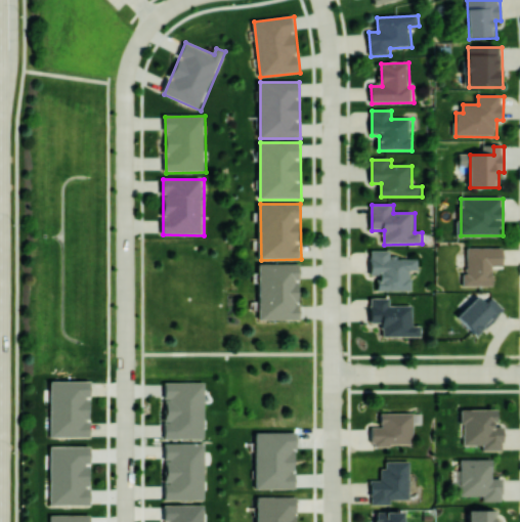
[(468,249),(469,275),(464,275),(465,288),(493,287),(493,267),(505,266),(504,249),(468,249)]
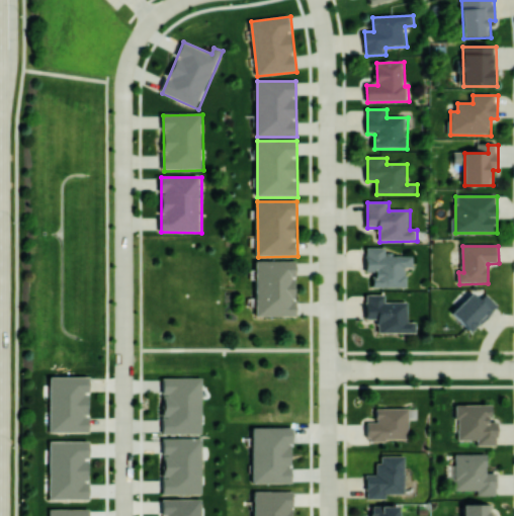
[(375,288),(408,288),(408,267),(415,268),(415,257),(388,257),(388,249),(367,248),(367,272),(375,273),(375,288)]
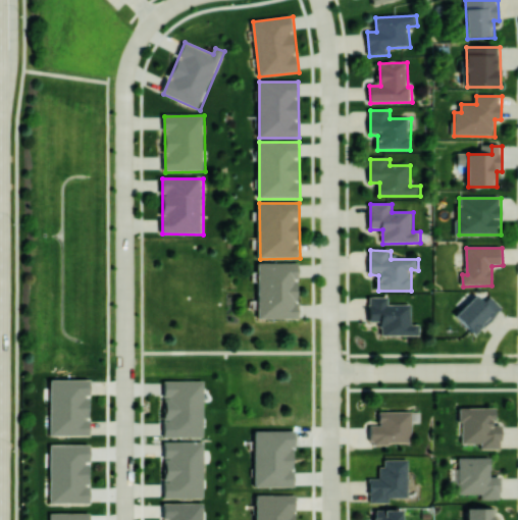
[(260,320),(300,319),(299,263),(259,264),(260,320)]
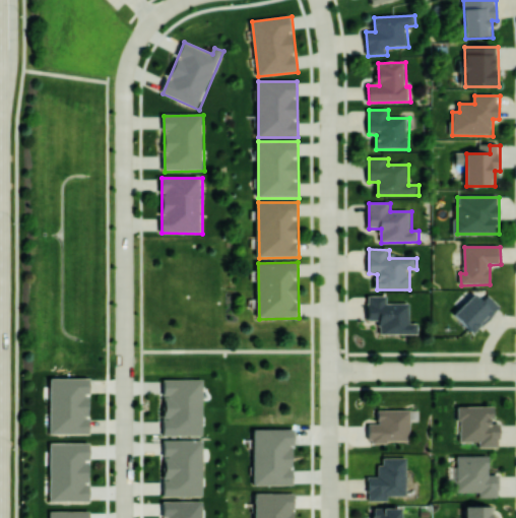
[(484,303),(475,294),(455,316),(474,334),(501,306),(490,296),(484,303)]
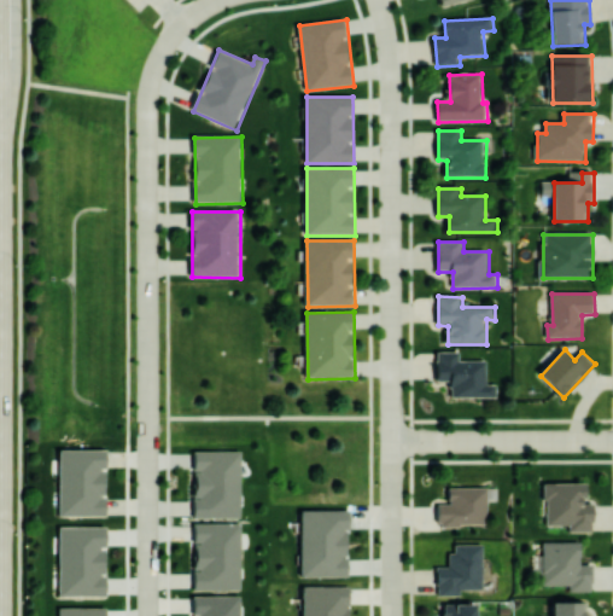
[(498,399),(498,385),(489,385),(489,361),(461,362),(461,353),(438,353),(438,382),(451,382),(453,399),(498,399)]
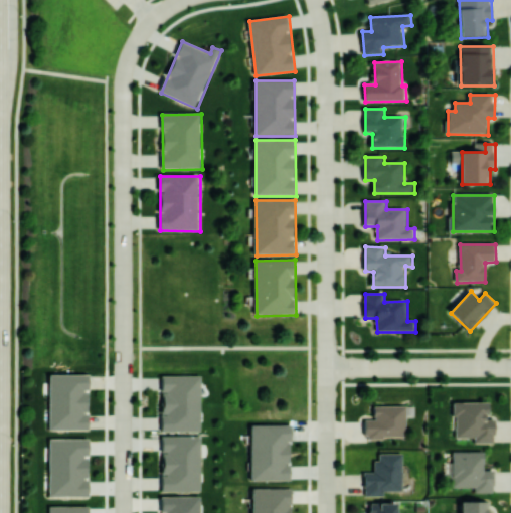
[(51,375),(50,431),(90,432),(91,375),(51,375)]
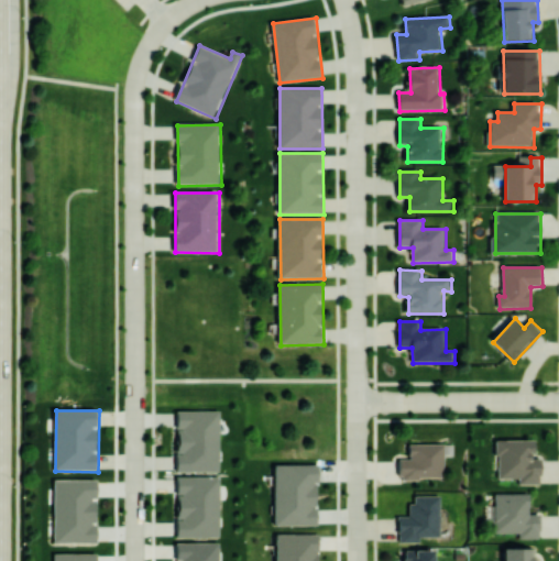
[(221,413),(178,411),(177,472),(221,473),(221,413)]
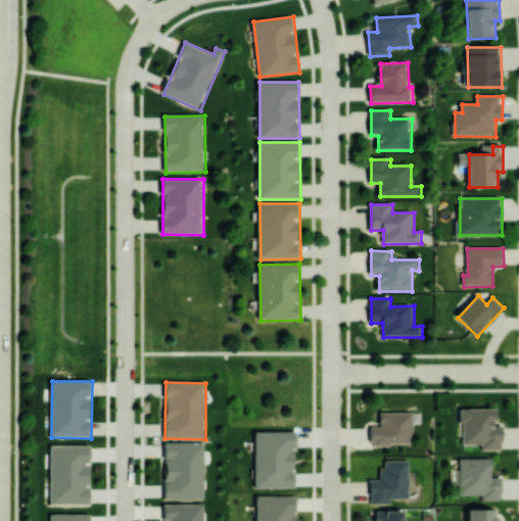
[(498,410),(462,410),(462,445),(483,445),(483,451),(504,451),(504,426),(498,426),(498,410)]
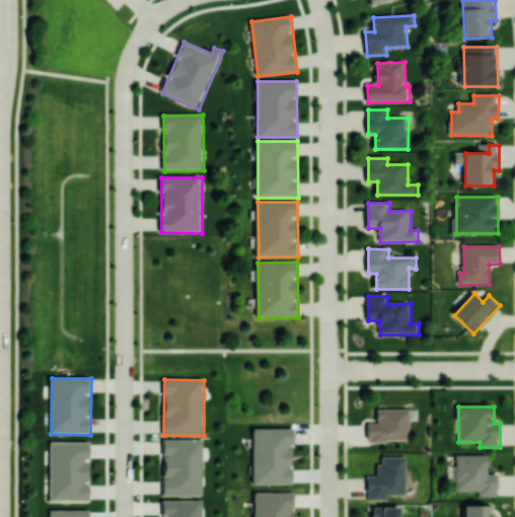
[(411,410),(378,411),(378,424),(369,424),(370,442),(411,442),(411,410)]
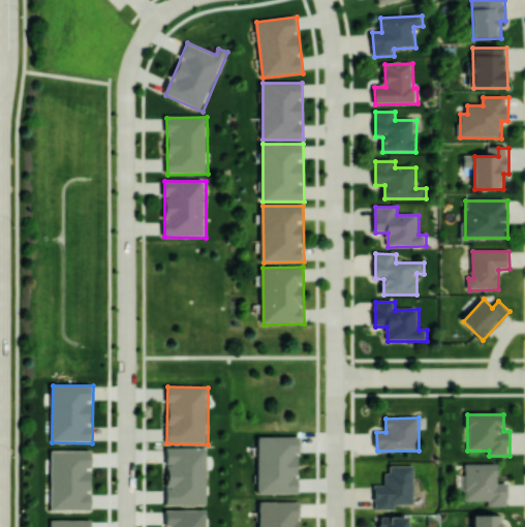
[(300,437),(258,437),(259,495),(301,494),(300,437)]
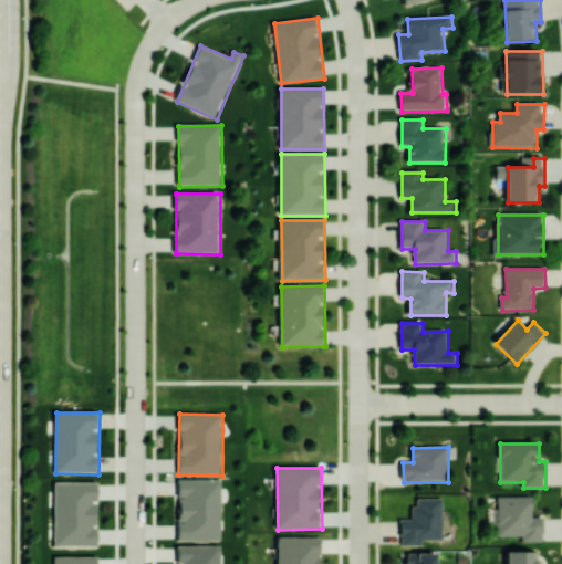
[(179,541),(224,541),(222,480),(179,480),(179,541)]
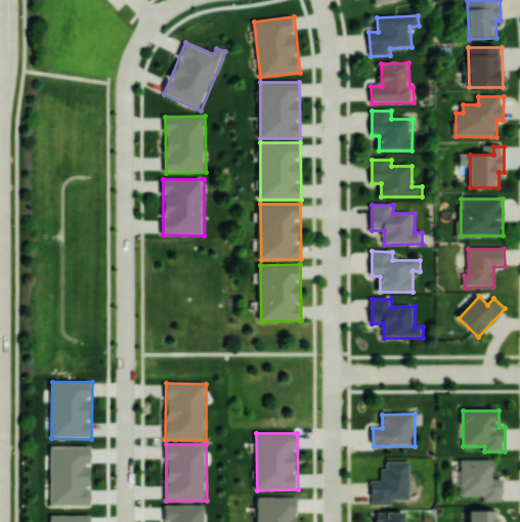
[(50,507),(91,507),(92,447),(52,447),(50,507)]
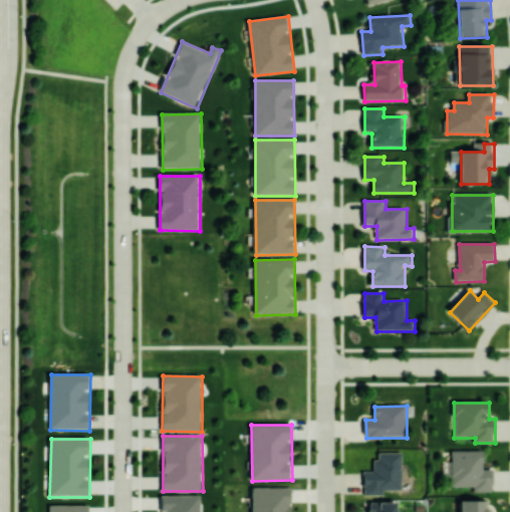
[(485,452),(454,451),(453,487),(475,488),(475,492),(495,493),(495,470),(484,470),(485,452)]
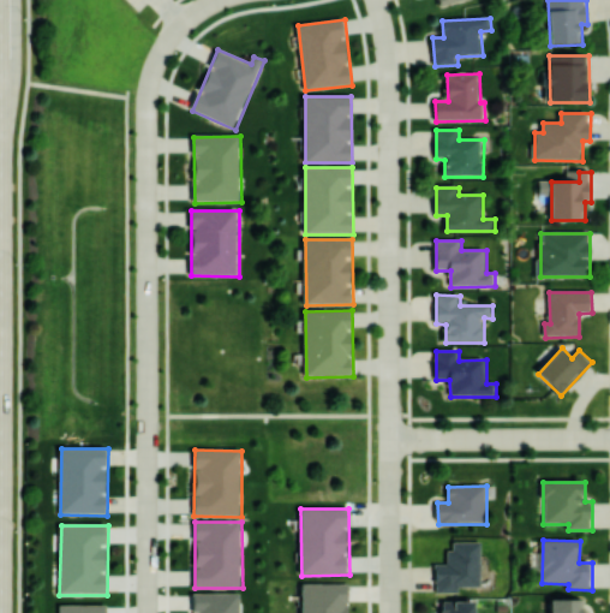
[(483,543),(450,542),(450,565),(437,565),(437,594),(461,594),(461,588),(483,588),(483,543)]
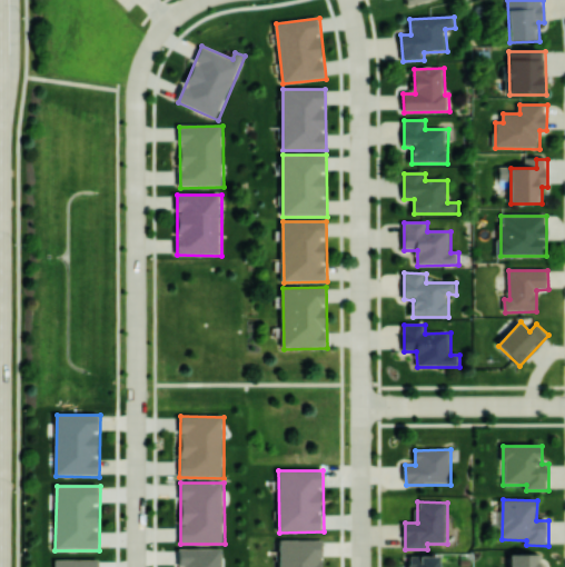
[(280,540),(280,566),(323,566),(324,540),(280,540)]
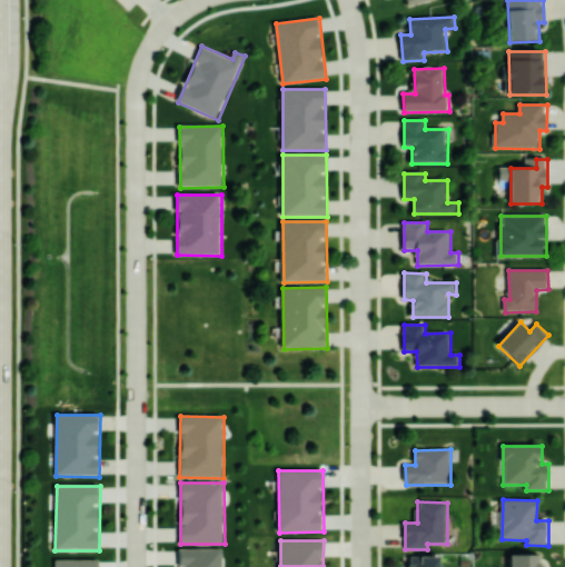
[(224,566),(224,549),(180,549),(180,566),(224,566)]
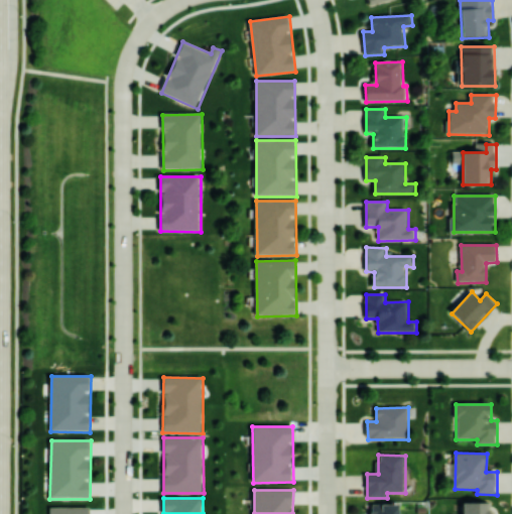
[(490,513),(490,503),(464,503),(463,513),(490,513)]
